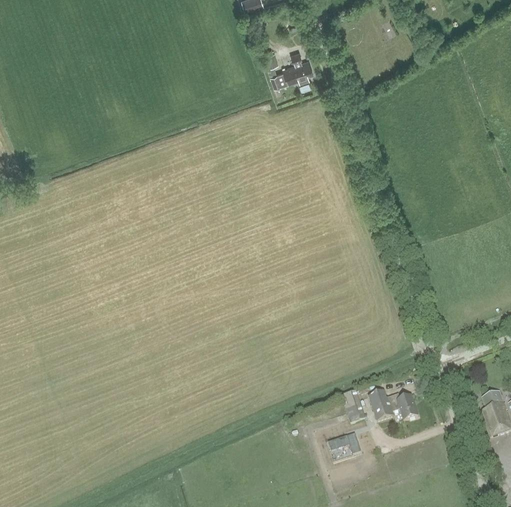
[(243,8),(261,2),(260,0),(240,0),(243,8)]
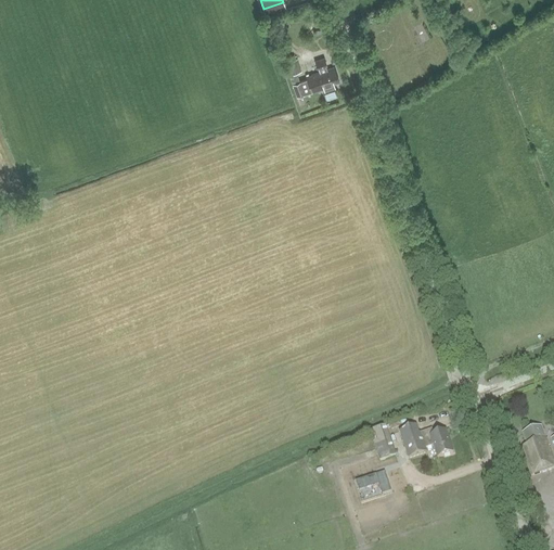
[(295,67),(299,66),(295,53),(284,56),(288,69),(295,67)]
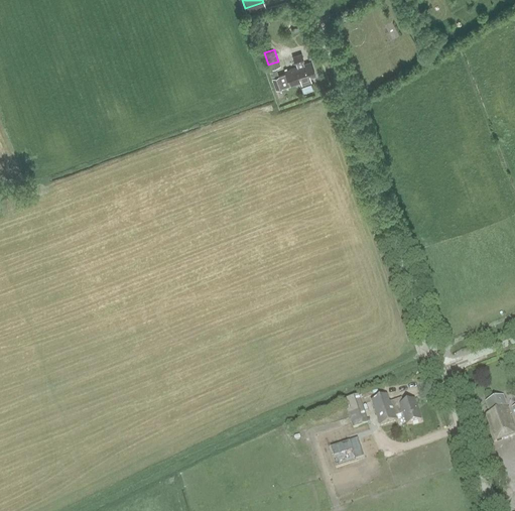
[(271,74),(275,86),(281,84),(281,83),(288,81),(288,82),(299,78),(300,81),(310,78),(309,73),(314,71),(309,57),(303,59),(302,56),(303,56),(301,49),(292,52),(294,59),(295,58),(296,62),(283,67),(284,70),(277,72),(271,74)]
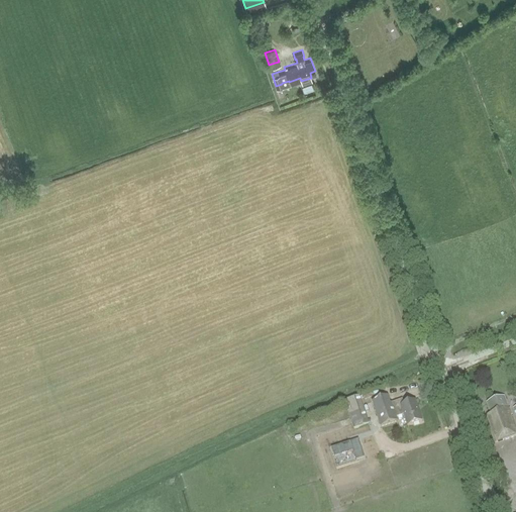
[(278,72),(275,63),(269,65),(272,74),(278,72)]
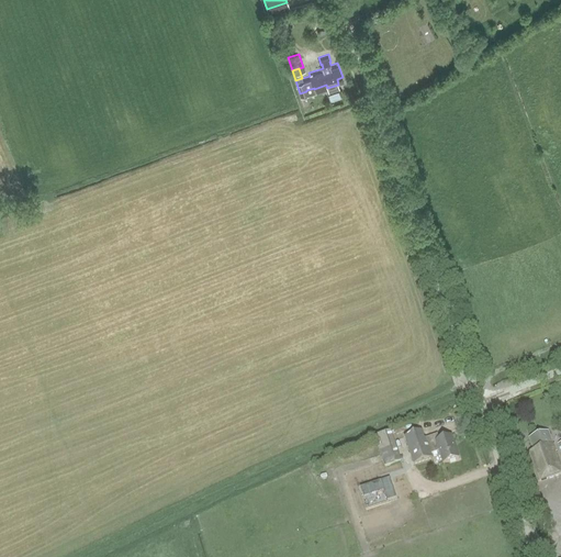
[(390,426),(373,432),(383,461),(400,456),(390,426)]
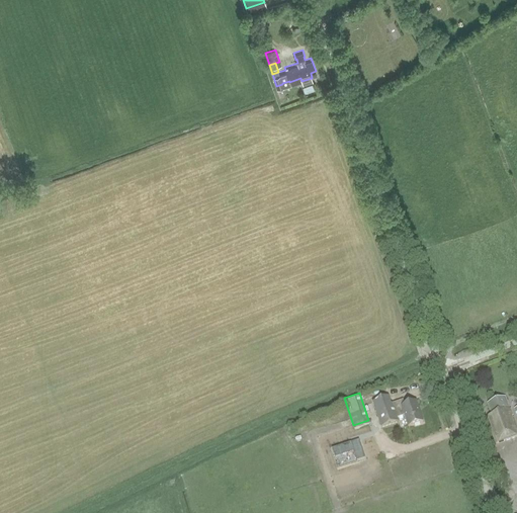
[(408,423),(422,418),(416,398),(404,401),(403,396),(391,400),(388,393),(372,398),(380,423),(398,418),(396,414),(404,411),(408,423)]
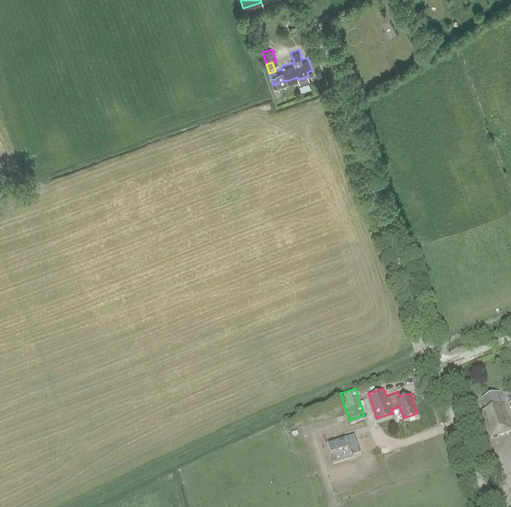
[(489,434),(510,426),(510,421),(505,403),(504,399),(502,400),(498,388),(481,393),(485,405),(480,407),(489,434)]
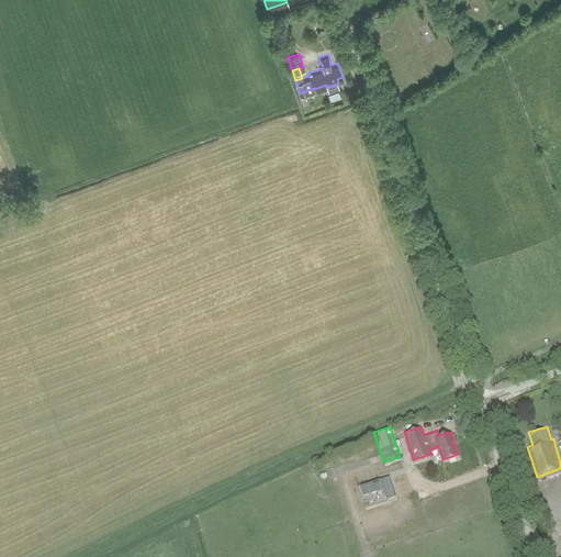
[(405,471),(377,481),(380,490),(400,483),(403,494),(412,491),(405,471)]
